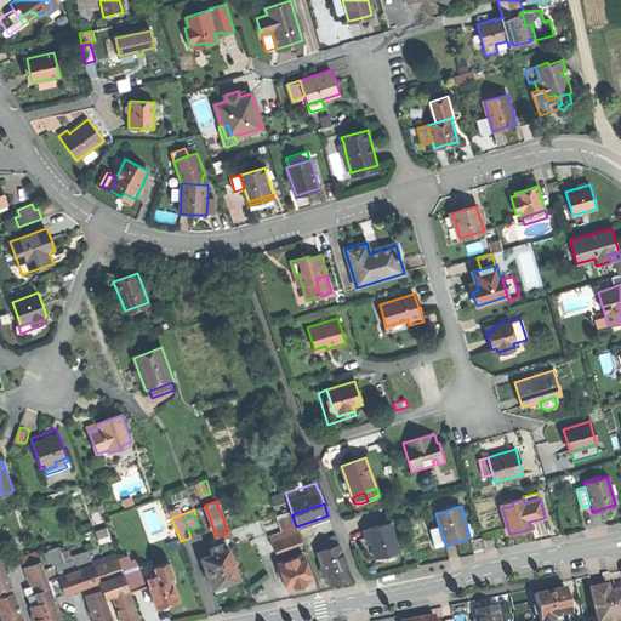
[(391,524),(368,530),(375,554),(398,548),(391,524)]
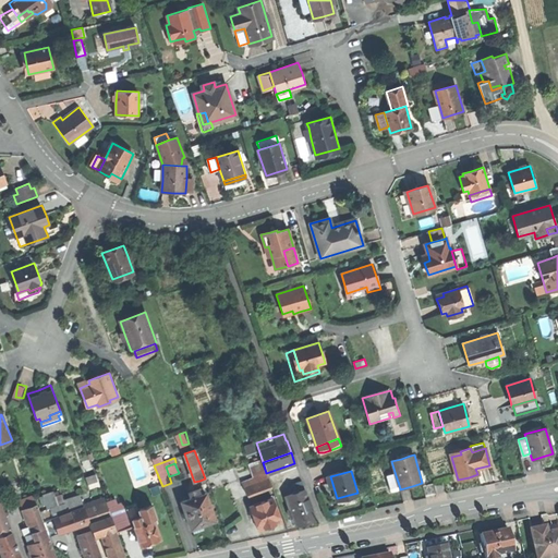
[(391,490),(400,488),(395,472),(387,475),(391,490)]
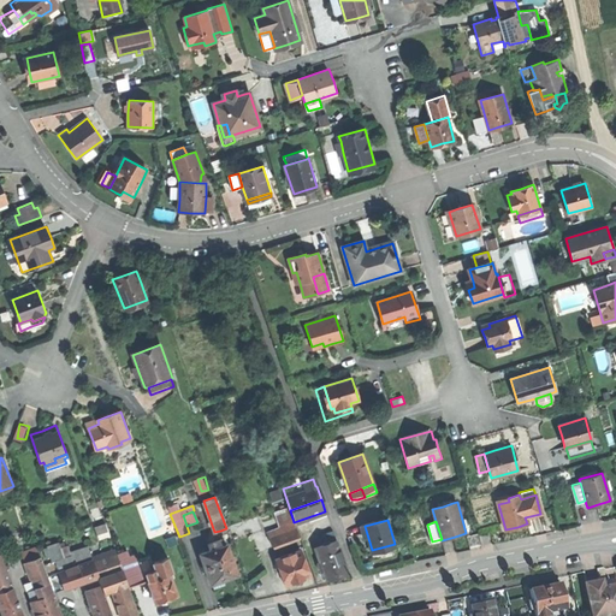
[(272,546),(300,537),(296,528),(268,538),(272,546)]
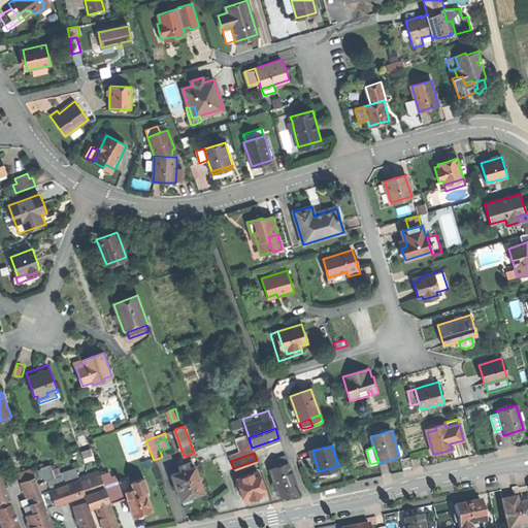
[(273,467),(290,460),(287,453),(270,461),(273,467)]
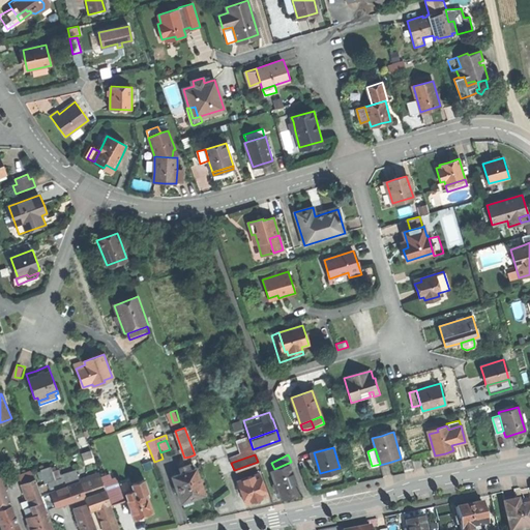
[(177,469),(179,474),(189,470),(188,465),(177,469)]
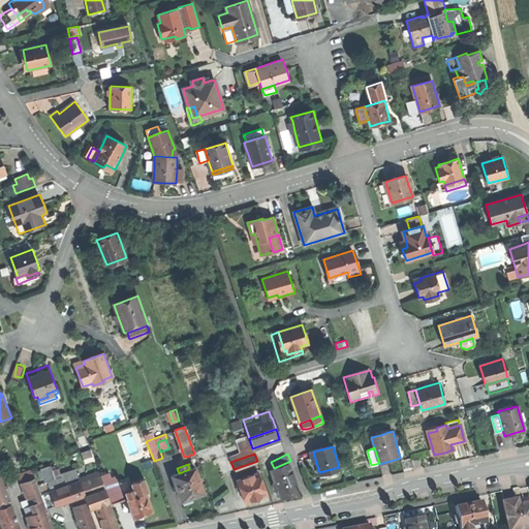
[(277,491),(280,498),(289,495),(298,492),(288,464),(270,470),(275,484),(277,491)]
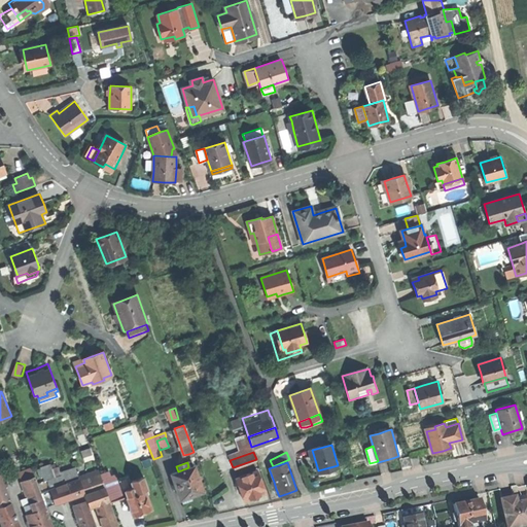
[(338,468),(338,465),(318,470),(319,473),(328,471),(338,468)]
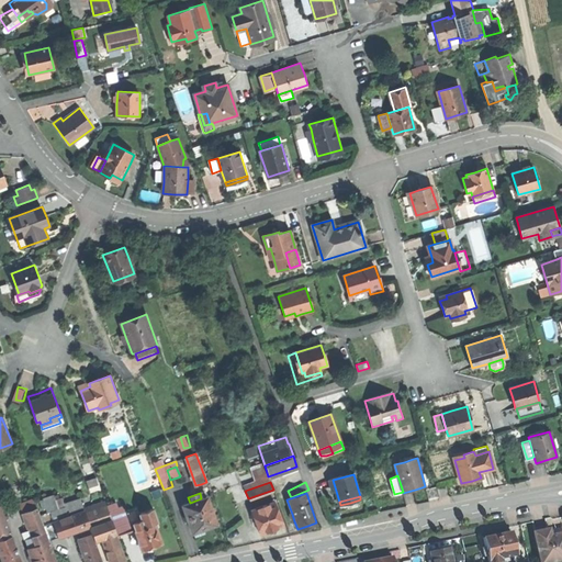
[(35,497),(21,503),(24,512),(38,506),(35,497)]
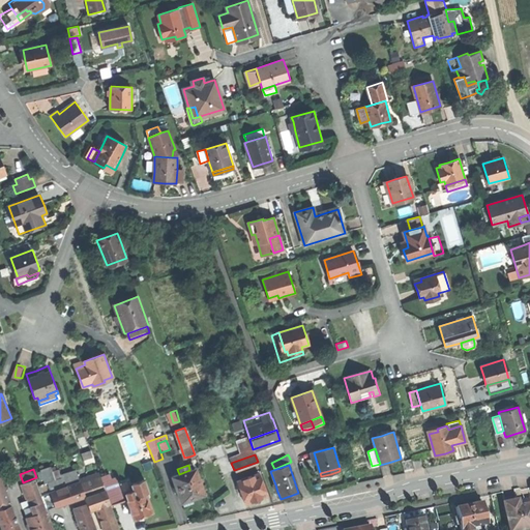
[(179,474),(172,476),(181,503),(183,502),(192,499),(196,498),(204,495),(195,469),(189,470),(179,474)]
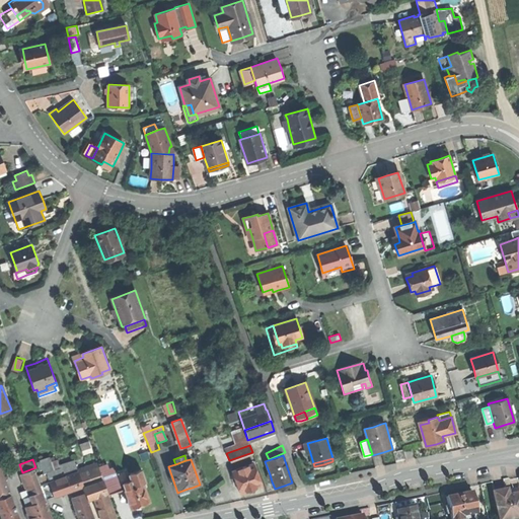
[(101,474),(101,476),(116,472),(114,468),(108,470),(106,464),(98,467),(101,474)]
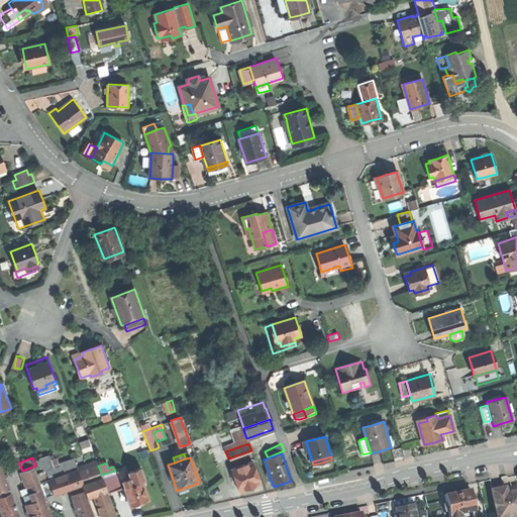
[(250,488),(261,485),(252,462),(231,471),(239,492),(250,488)]
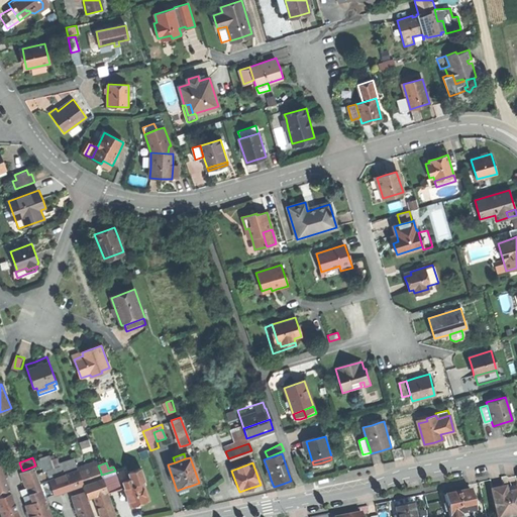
[(0,498),(11,495),(1,466),(0,466),(0,498)]
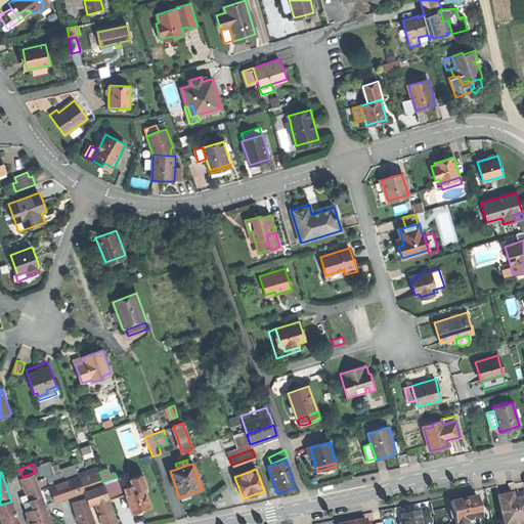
[(79,479),(80,481),(82,486),(102,479),(99,472),(79,479)]
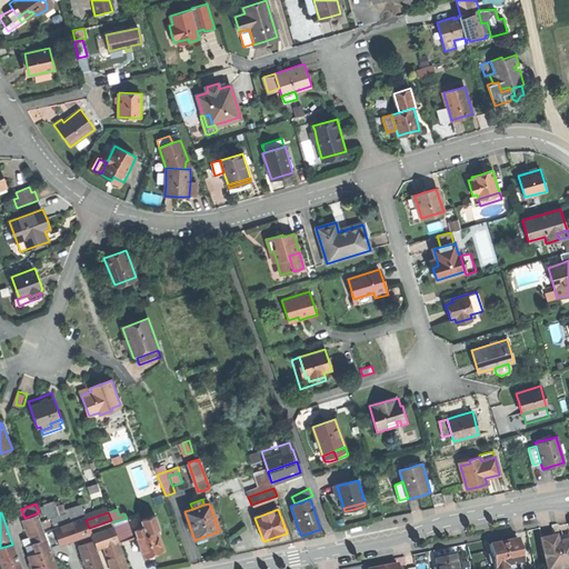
[(29,533),(32,542),(36,552),(50,548),(45,531),(40,522),(38,513),(22,519),(28,535),(29,533)]
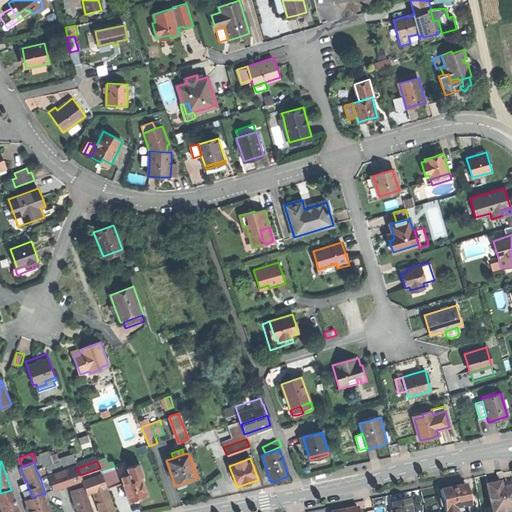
[(138,499),(147,495),(141,476),(144,475),(139,463),(128,467),(130,473),(128,474),(120,477),(129,502),(138,499)]
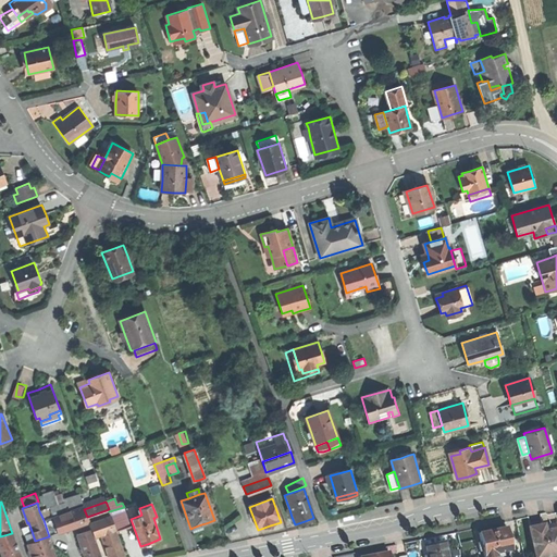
[(50,507),(39,511),(44,520),(53,517),(50,507)]
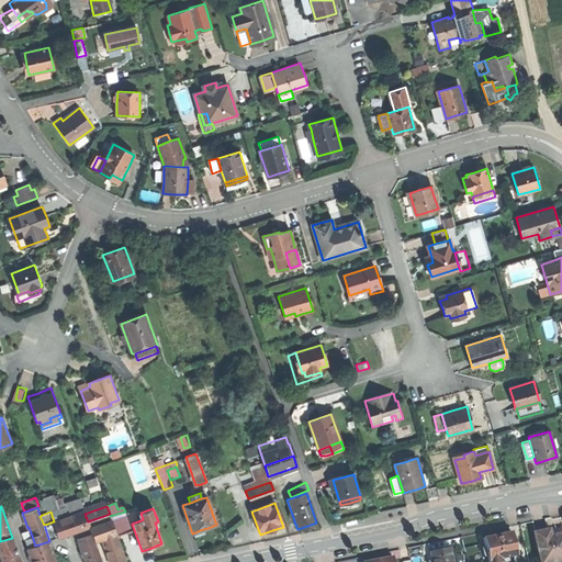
[(117,536),(132,531),(125,512),(110,516),(112,520),(116,534),(117,536)]
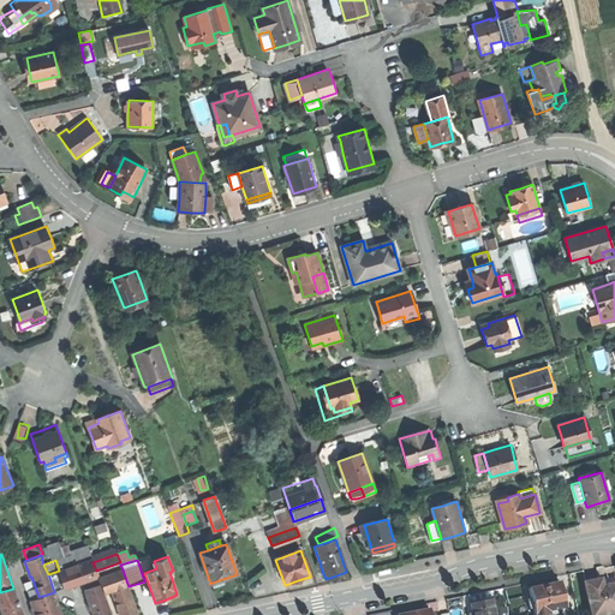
[(75,584),(82,581),(97,575),(96,571),(94,565),(71,573),(75,584)]
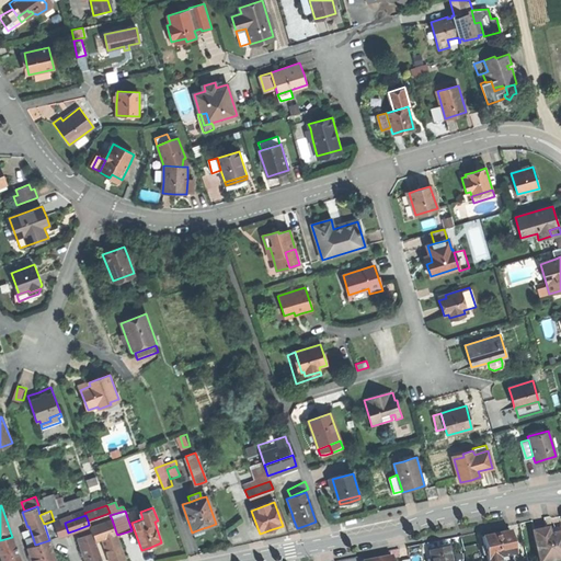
[(94,540),(101,538),(116,533),(112,519),(90,527),(92,534),(94,540)]
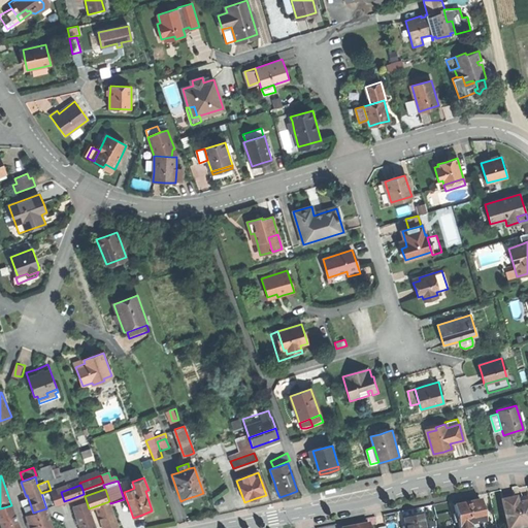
[(70,499),(73,506),(87,502),(85,496),(84,494),(70,499)]
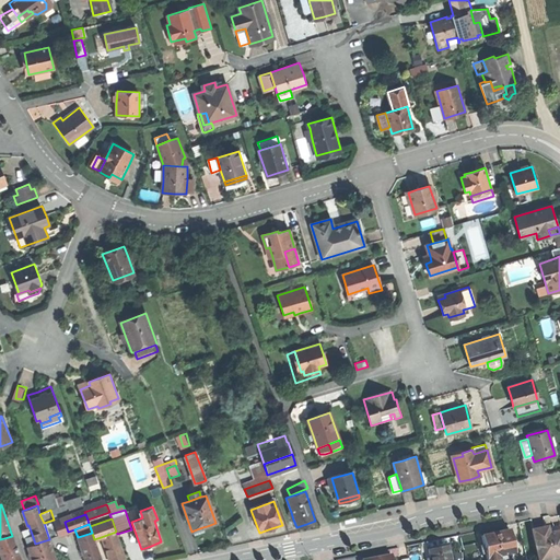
[(559,524),(553,526),(546,528),(548,535),(559,532),(559,524)]
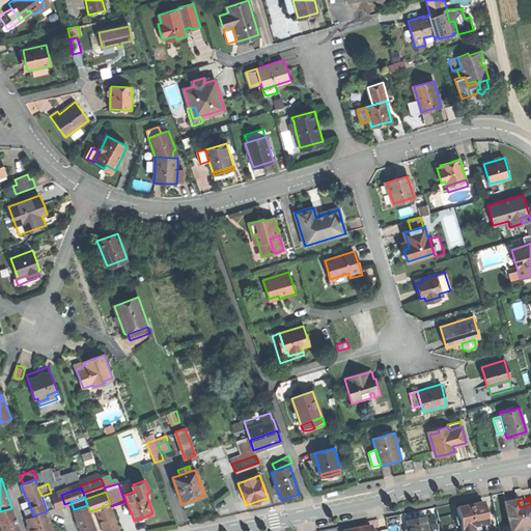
[(504,503),(509,530),(514,530),(530,527),(530,504),(520,507),(518,501),(504,503)]
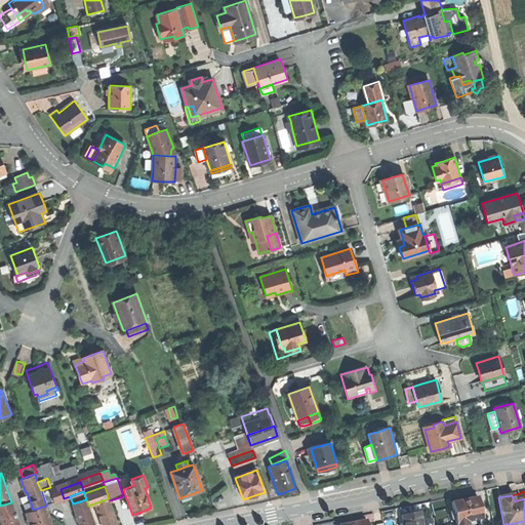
[(455,524),(470,524),(474,524),(474,520),(481,519),(478,497),(462,500),(451,502),(453,514),(454,520),(455,524)]
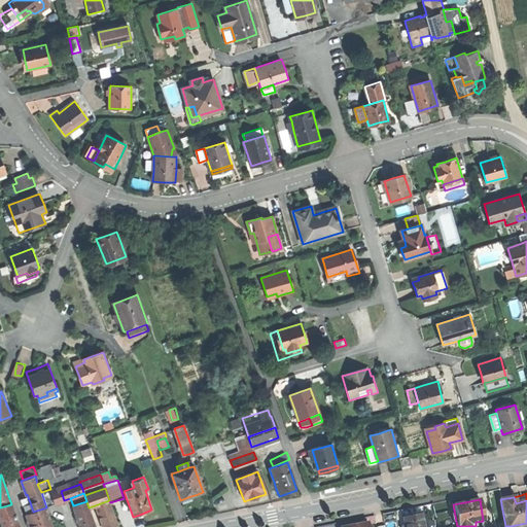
[(118,526),(110,502),(109,500),(95,505),(102,526),(118,526)]
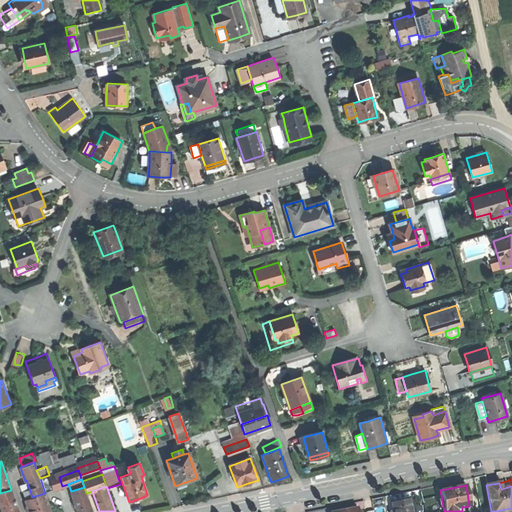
[(93,511),(86,493),(84,487),(71,491),(77,511),(93,511)]
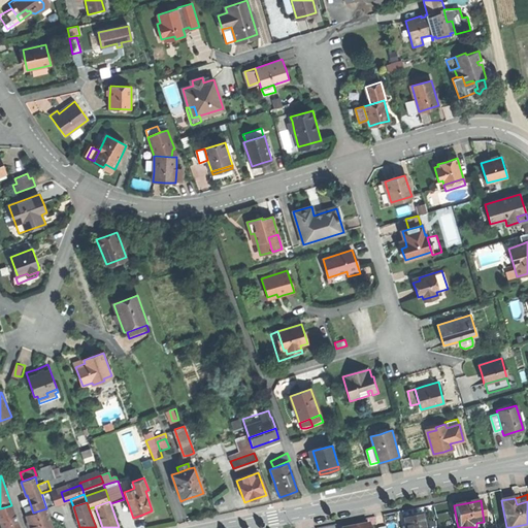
[(23,506),(26,516),(33,513),(30,503),(23,506)]
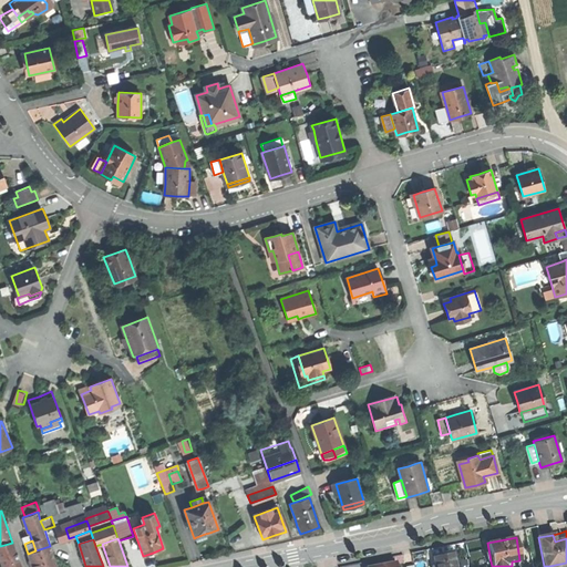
[(21,566),(12,543),(0,546),(0,557),(3,566),(21,566)]
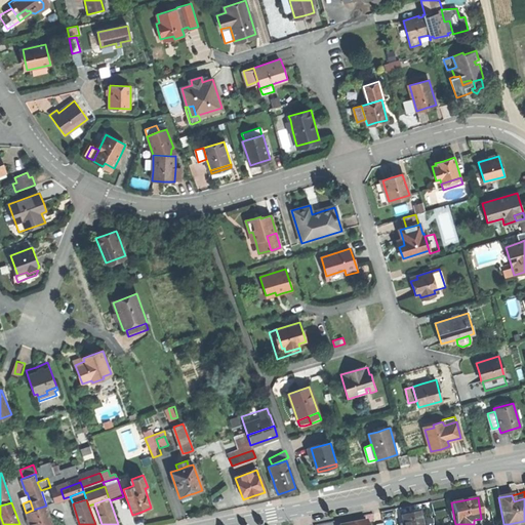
[(33,510),(26,513),(30,524),(52,524),(46,506),(33,510)]
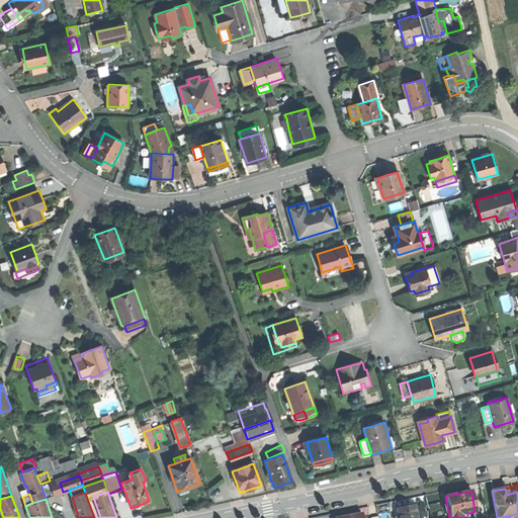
[(360,508),(361,513),(361,515),(369,514),(368,506),(360,508)]
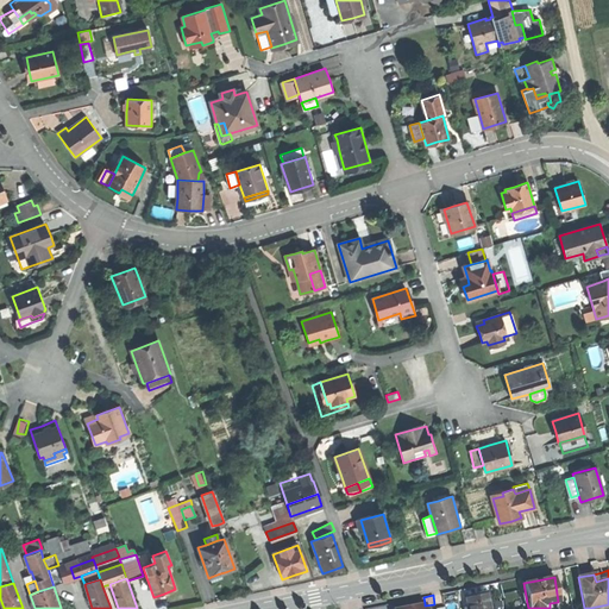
[(477,600),(468,601),(468,608),(490,608),(489,598),(477,600)]
